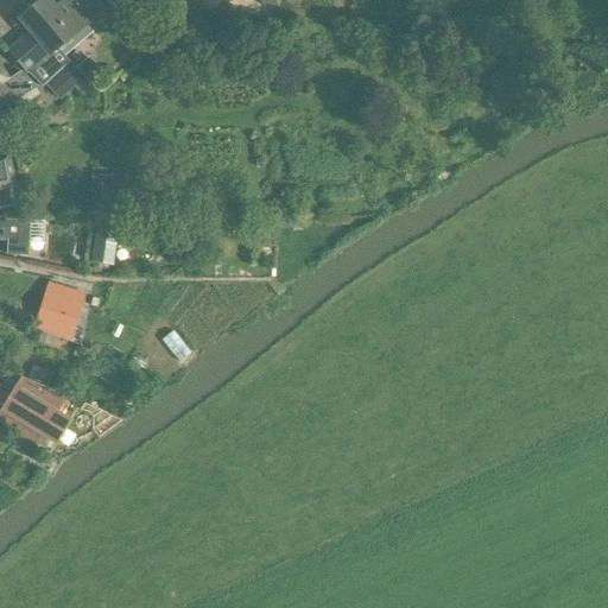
[(10,51),(29,71),(44,86),(63,68),(51,55),(90,21),(96,24),(105,18),(102,12),(105,10),(96,0),(64,0),(59,5),(55,0),(43,0),(21,19),(32,32),(10,51)]
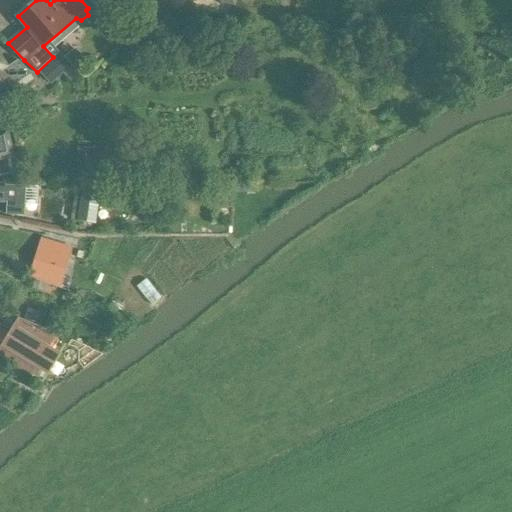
[(0,90),(8,85),(10,88),(31,73),(19,61),(7,69),(0,57),(0,90)]
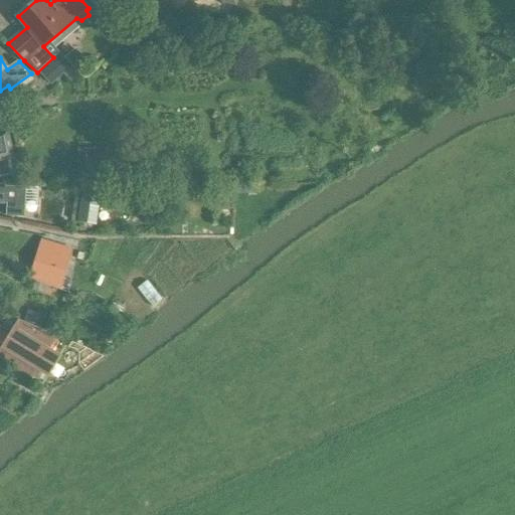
[(0,133),(0,178),(14,175),(4,133),(0,133)]
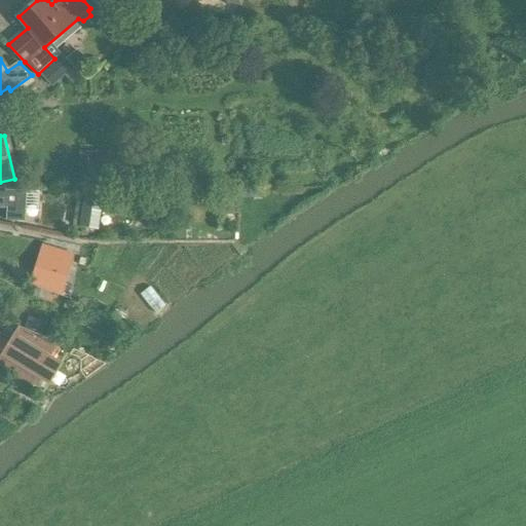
[(80,178),(88,178),(106,179),(107,152),(88,152),(80,151),(80,178)]
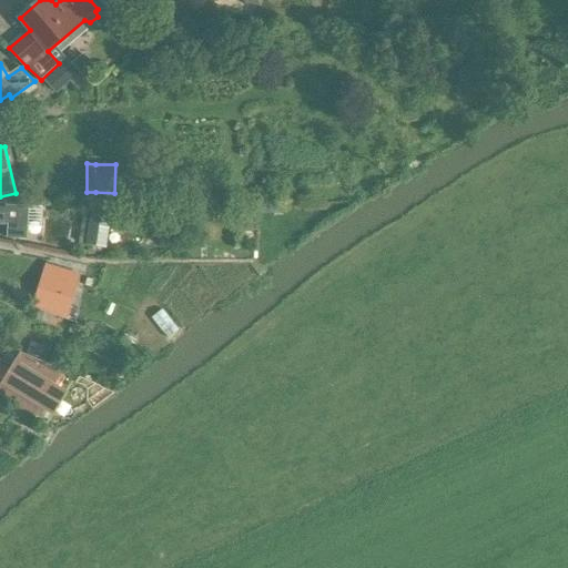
[(0,223),(8,224),(8,237),(28,239),(29,208),(6,206),(6,205),(0,204),(0,223)]
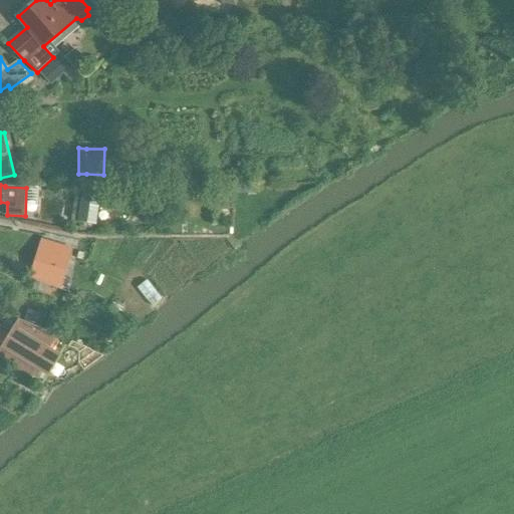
[(81,204),(79,220),(95,223),(98,207),(117,210),(120,194),(84,188),(81,204)]
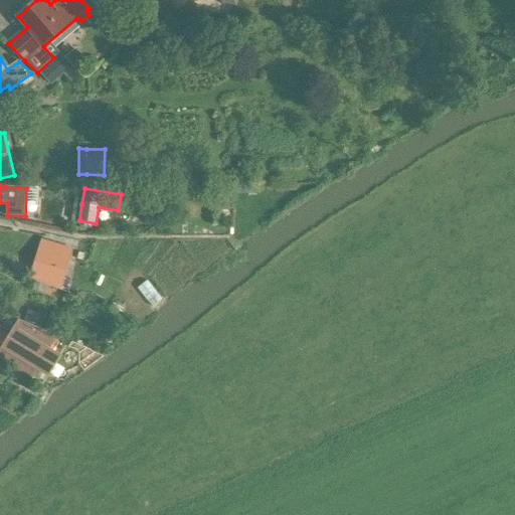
[(71,251),(41,240),(29,279),(60,290),(71,251)]
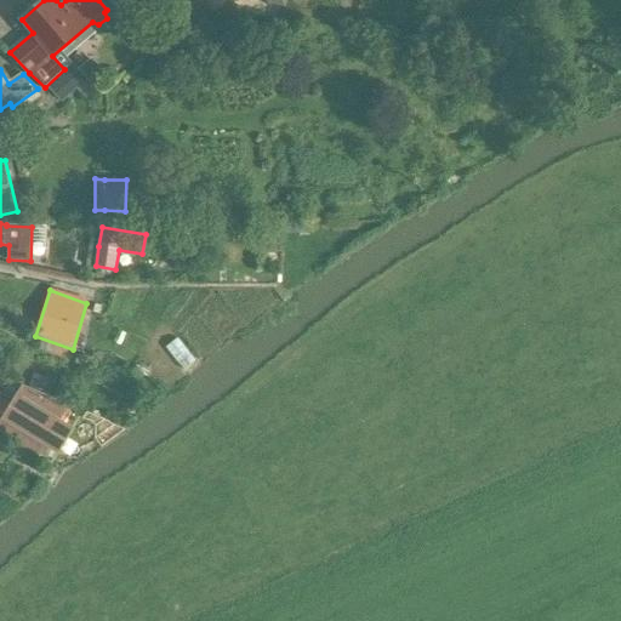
[(30,388),(47,394),(53,381),(36,374),(36,376),(30,388)]
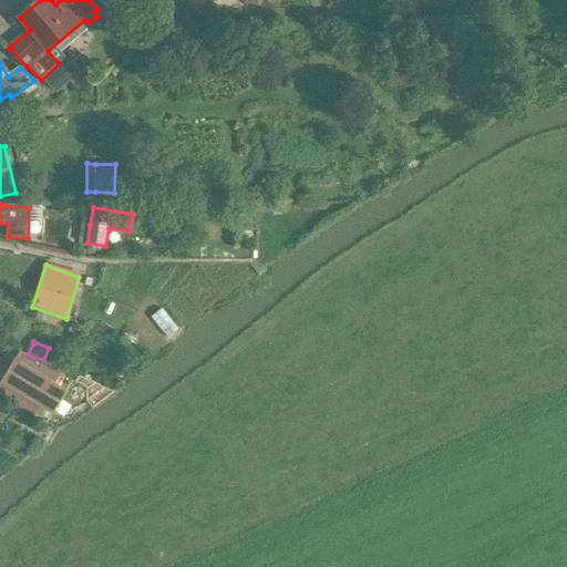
[(65,392),(54,385),(63,370),(21,353),(8,375),(0,371),(0,395),(35,418),(42,405),(53,413),(65,392)]
